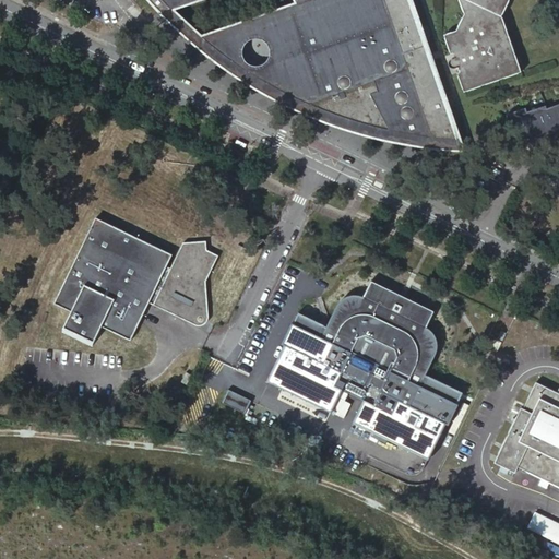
[(147,0),(150,2),(153,4),(156,9),(159,12),(170,10),(169,8),(191,0),(147,0)]
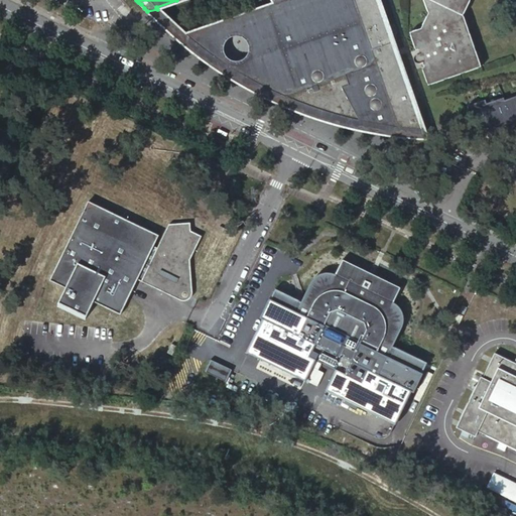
[(409,128),(415,128),(422,129),(376,0),(353,0),(354,2),(344,5),(338,3),(332,2),(325,3),(318,6),(313,12),(310,17),(271,31),(293,93),(290,99),(296,101),(304,104),(311,107),(320,110),(328,112),(337,115),(346,117),(353,119),(363,121),(374,123),(382,124),(393,126),(403,127),(409,128)]
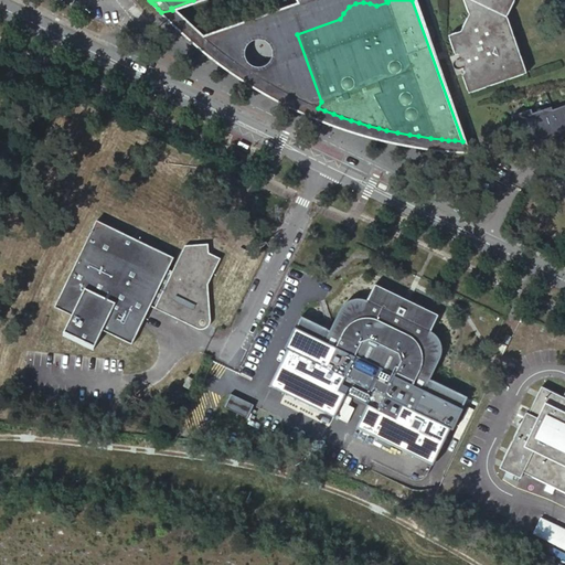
[(564,0),(464,0),(469,13),(460,31),(448,35),(455,54),(457,54),(459,59),(456,60),(455,61),(454,61),(454,62),(452,63),(452,64),(454,65),(454,66),(454,67),(455,67),(455,68),(456,68),(457,68),(458,68),(459,68),(460,68),(462,67),(464,72),(461,73),(469,93),(526,72),(507,16),(513,0),(557,0),(564,21),(564,0)]
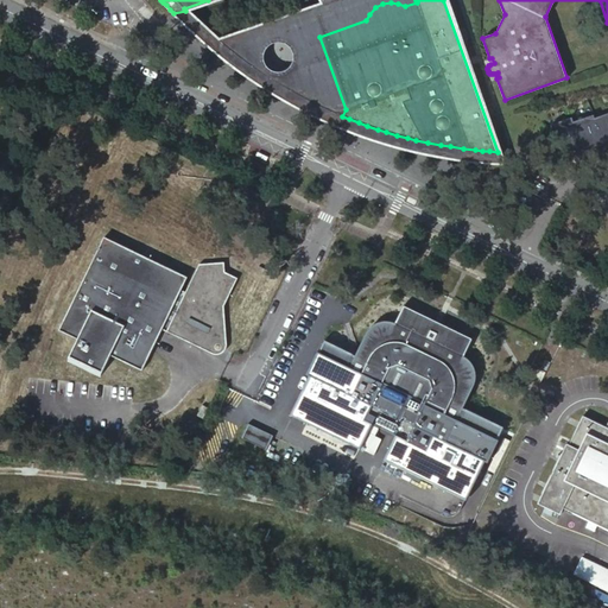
[(570,118),(550,125),(559,151),(572,146),(574,150),(581,150),(580,146),(594,141),(595,147),(603,146),(602,144),(607,140),(607,111),(593,116),(591,113),(570,120),(570,118)]
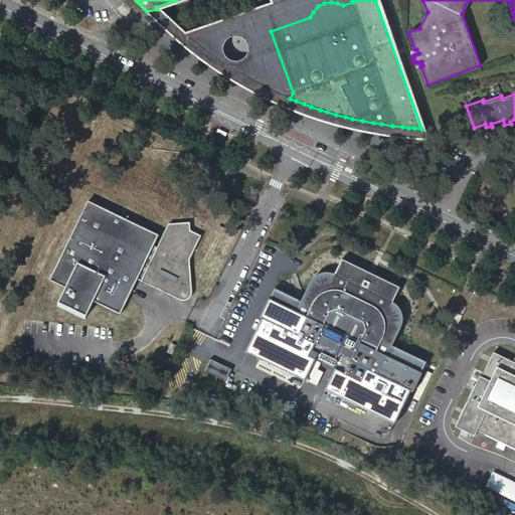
[(159,234),(88,200),(50,281),(66,288),(57,307),(86,320),(95,301),(121,314),(138,279),(142,281),(143,280),(175,295),(180,285),(190,283),(188,262),(190,259),(201,236),(186,229),(186,222),(168,223),(157,246),(154,245),(159,234)]
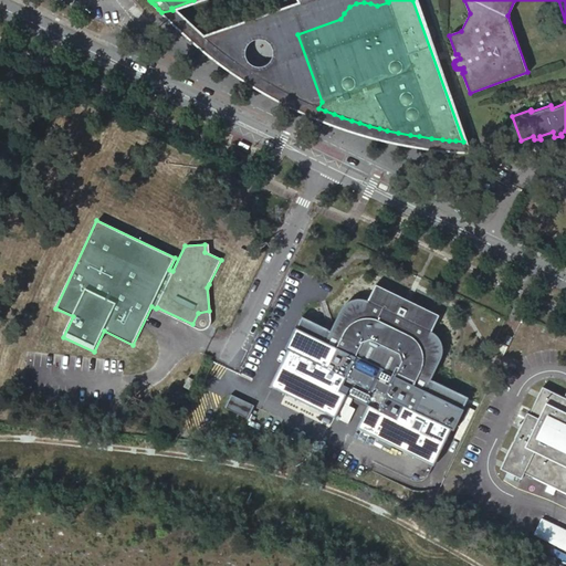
[(439,335),(436,332),(432,329),(441,313),(378,283),(370,300),(366,297),(358,299),(356,299),(353,300),(350,302),(348,303),(347,305),(345,307),(342,313),(317,364),(416,411),(442,355),(443,352),(443,348),(443,346),(443,344),(442,341),(440,336),(439,335)]
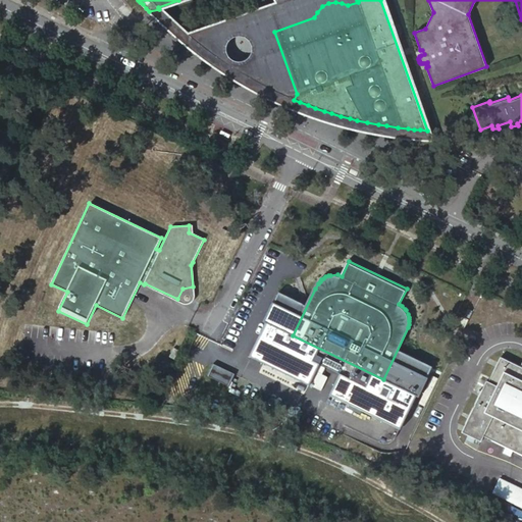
[(177,299),(145,283),(144,284),(184,304),(186,304),(188,304),(189,304),(191,304),(193,302),(194,302),(195,300),(195,297),(196,296),(193,262),(191,265),(193,286),(183,289),(177,299)]
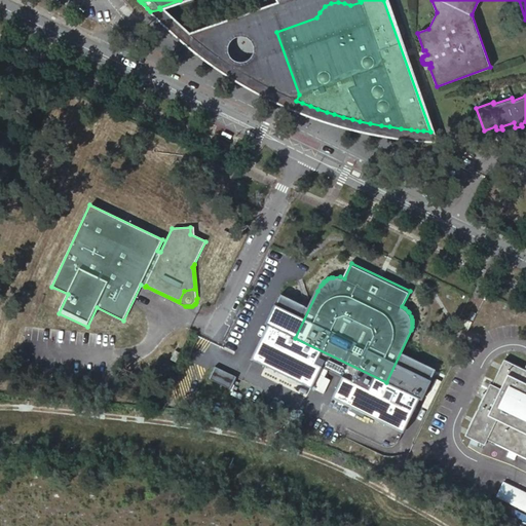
[(466,320),(462,330),(466,332),(472,322),(466,320)]
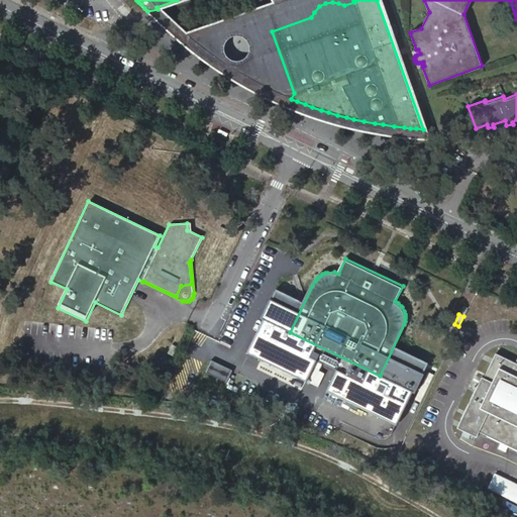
[(516,357),(516,360),(497,350),(495,353),(485,376),(483,375),(458,425),(478,434),(481,429),(502,440),(500,445),(507,449),(509,443),(516,446),(516,357)]
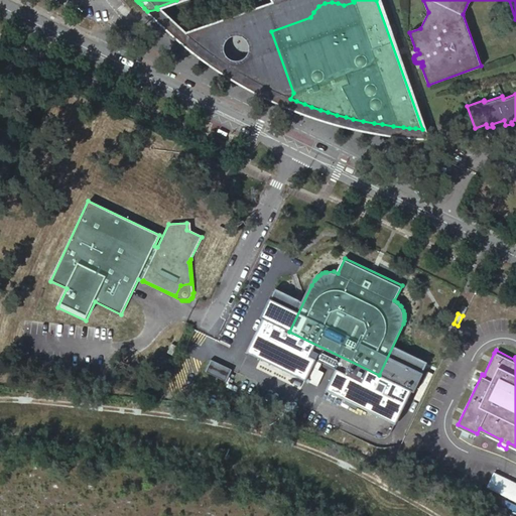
[(211,358),(206,370),(226,379),(232,367),(211,358)]
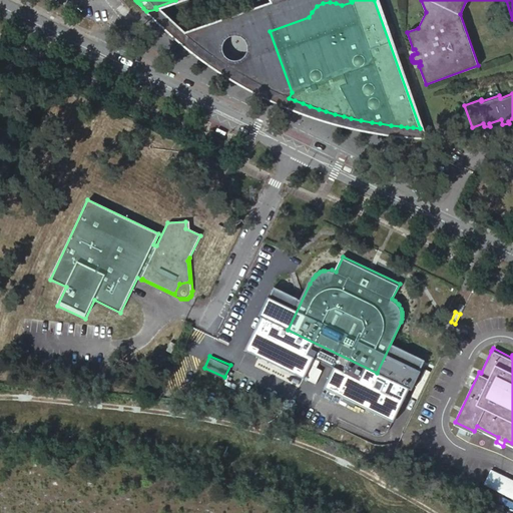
[(290,365),(302,371),(307,362),(295,356),(290,365)]
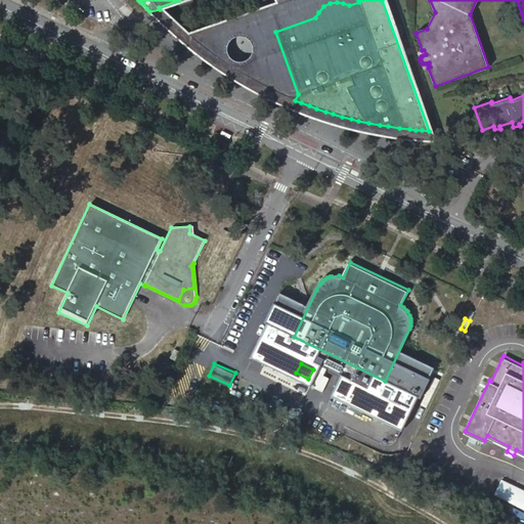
[(493,495),(523,509),(523,491),(500,480),(493,495)]
